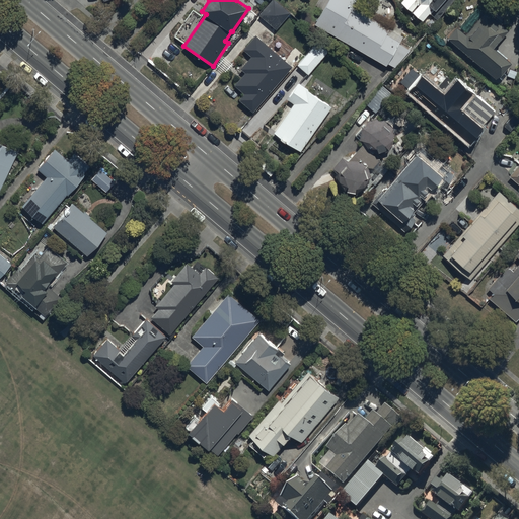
[(274,0),(271,0),(258,14),(277,29),(290,13),(274,0)]
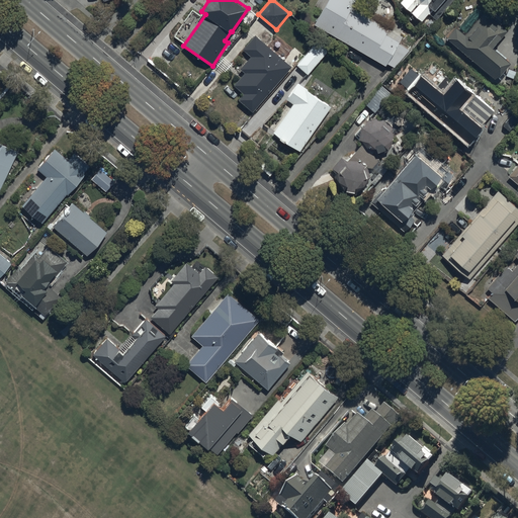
[(387,64),(395,68),(411,51),(400,44),(405,34),(354,5),(356,0),(317,0),(311,11),(318,15),(314,23),(386,66),(387,64)]
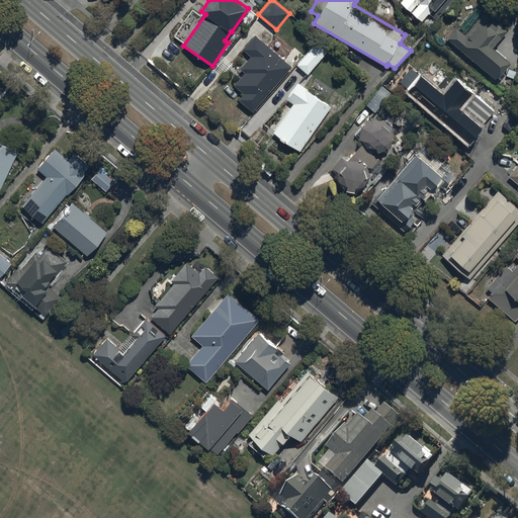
[(401,0),(400,2),(421,21),(428,13),(436,20),(453,0),(401,0)]
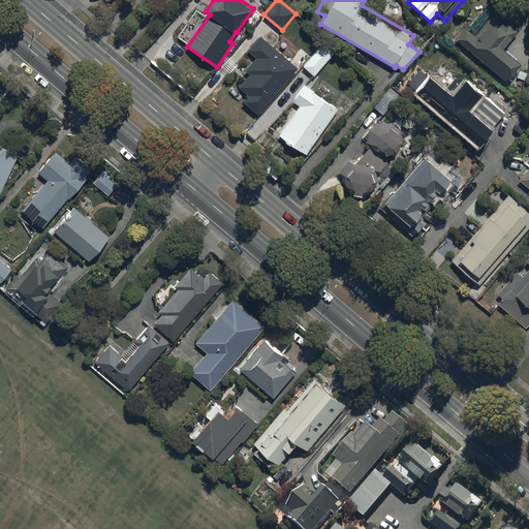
[(466,28),(457,38),(505,81),(520,63),(503,48),(518,30),(495,10),(474,35),(466,28)]
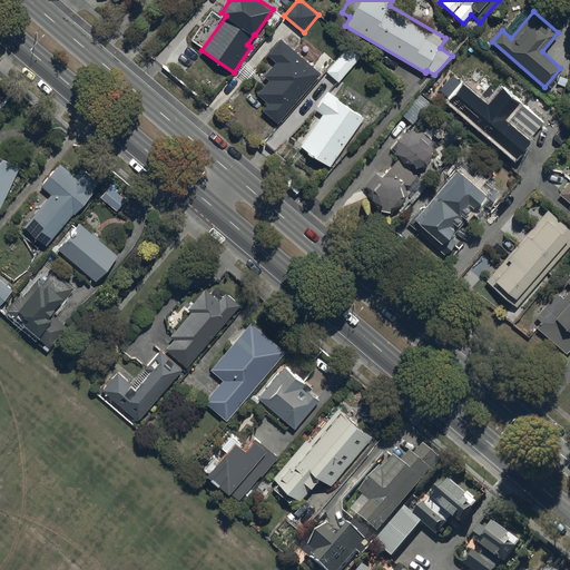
[(322,72),(281,38),(267,53),(276,61),(264,76),(269,80),(257,94),(268,102),(263,109),(279,123),(322,72)]
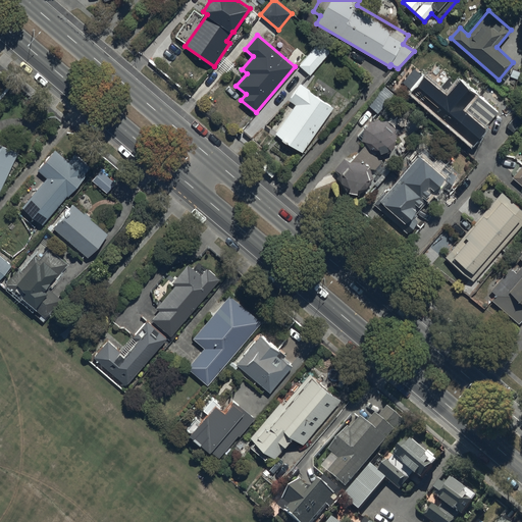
[(321,39),(299,65),(310,74),(332,49),(321,39)]
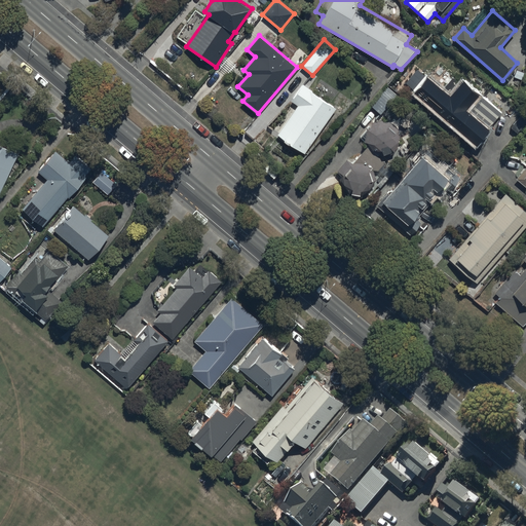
[(417,71),(404,86),(411,94),(414,90),(438,111),(433,116),(449,130),(454,125),(476,145),(503,113),(463,78),(459,82),(452,77),(443,87),(428,75),(425,78),(417,71)]
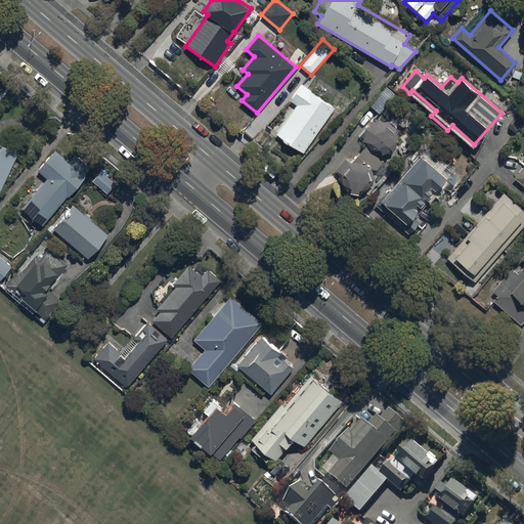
[(296,103),(276,133),(305,153),(336,107),(311,91),(311,90),(302,84),(291,99),(296,103)]
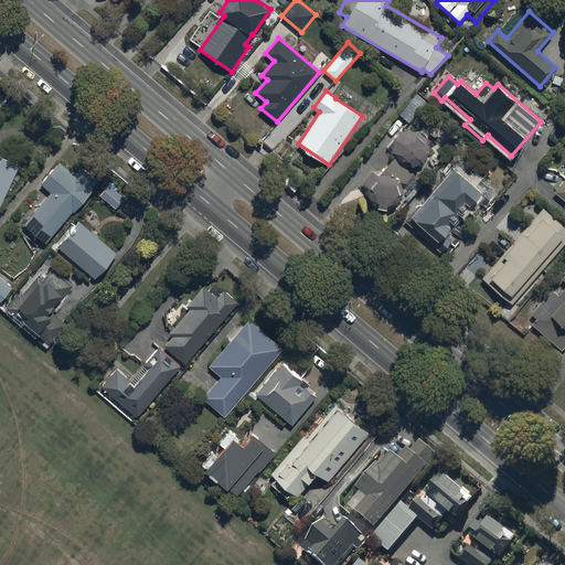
[(415,94),(398,113),(409,123),(426,104),(415,94)]
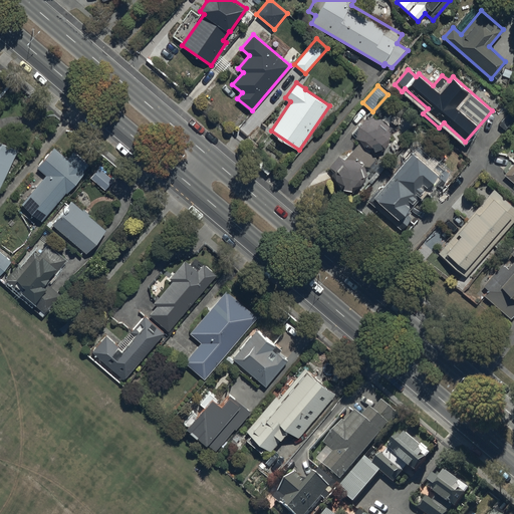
[(333,175),(333,176),(334,178),(334,179),(334,180),(335,182),(335,183),(336,184),(337,185),(338,186),(339,187),(340,188),(341,189),(342,190),(344,190),(345,191),(346,191),(348,191),(349,191),(351,191),(352,191),(353,191),(355,190),(356,190),(357,189),(358,188),(359,188),(361,187),(361,186),(362,185),(363,183),(364,182),(364,181),(365,180),(365,178),(365,177),(365,175),(365,174),(365,173),(365,171),(364,170),(364,169),(364,168),(366,166),(368,168),(377,159),(370,152),(372,150),(373,150),(375,150),(376,150),(377,150),(379,149),(380,149),(381,148),(382,147),(384,146),(386,145),(387,144),(387,143),(388,142),(389,141),(389,139),(390,138),(390,137),(390,135),(390,134),(390,132),(390,131),(390,130),(389,127),(389,126),(388,125),(387,124),(386,122),(384,121),(383,120),(382,120),(382,119),(380,118),(378,118),(377,117),(376,117),(374,117),(373,117),(371,117),(370,117),(369,117),(367,118),(366,118),(365,119),(364,120),(362,121),(361,122),(360,123),(360,124),(359,125),(358,126),(358,129),(357,130),(357,131),(357,133),(357,134),(357,136),(357,137),(357,138),(358,140),(358,141),(359,142),(360,144),(344,160),(339,155),(329,165),(335,171),(334,172),(333,174),(333,175)]
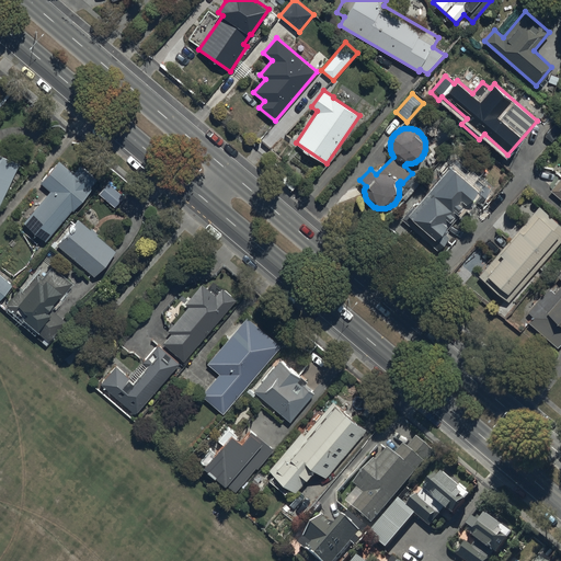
[(0,206),(1,206),(20,164),(0,153),(0,206)]
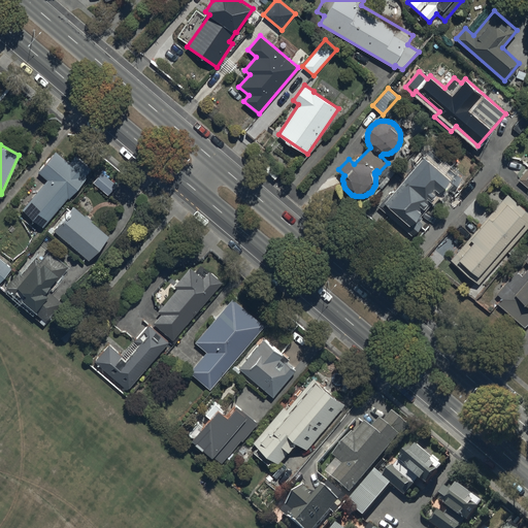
[(462,178),(428,149),(376,206),(411,236),(422,224),(420,222),(423,218),(420,216),(444,187),(451,192),(462,178)]
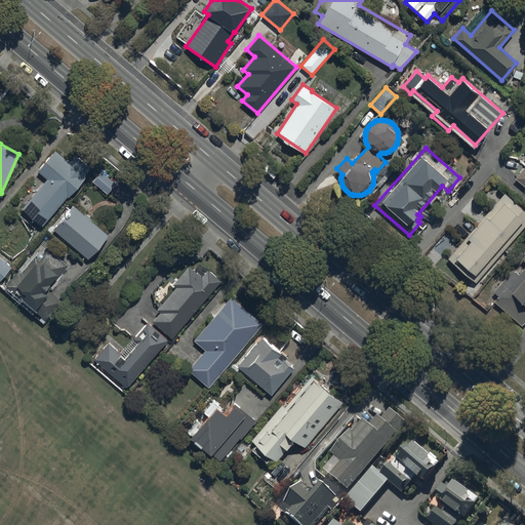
[(70,197),(86,176),(85,175),(91,167),(75,154),(70,161),(55,150),(38,171),(47,178),(23,209),(44,227),(68,196),(70,197)]
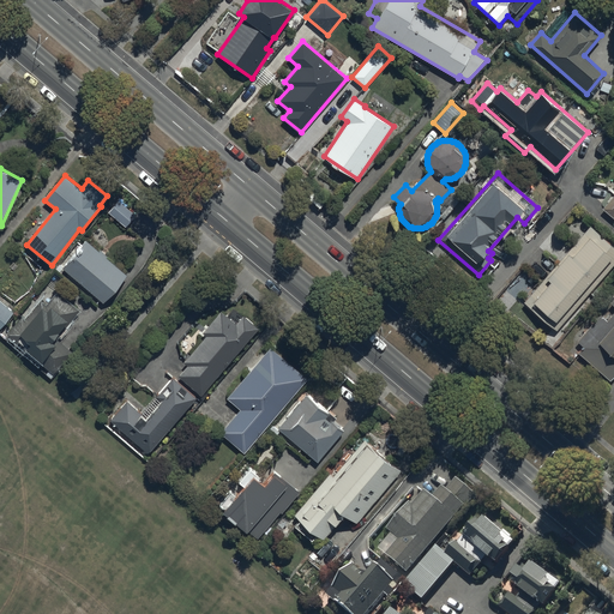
[(613,192),(601,208),(613,218),(613,192)]
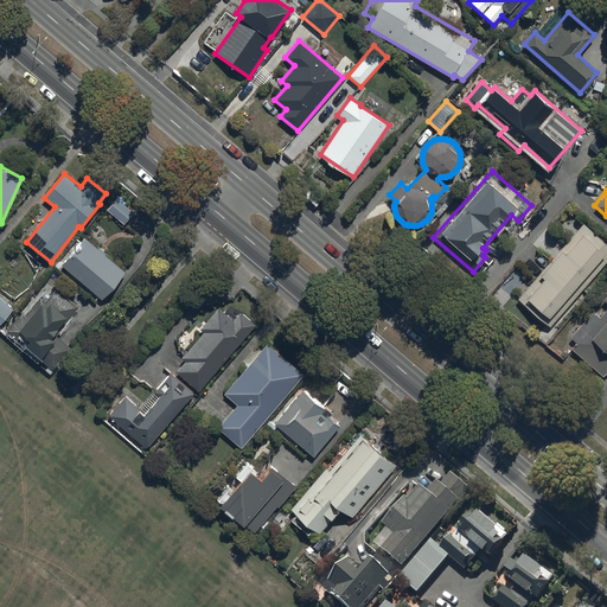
[(116,198),(107,209),(125,224),(134,213),(116,198)]
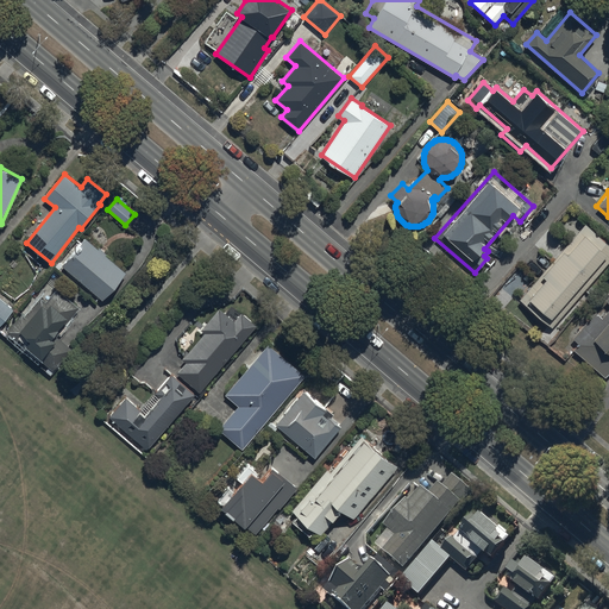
[(608,244),(586,224),(519,300),(551,327),(608,261),(608,244)]
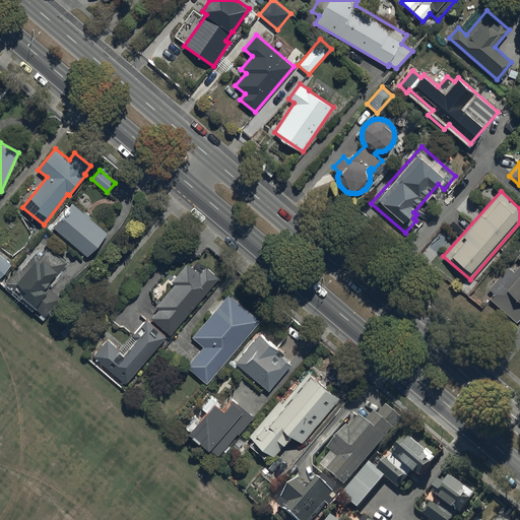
[(72,203),(53,226),(89,256),(109,233),(72,203)]
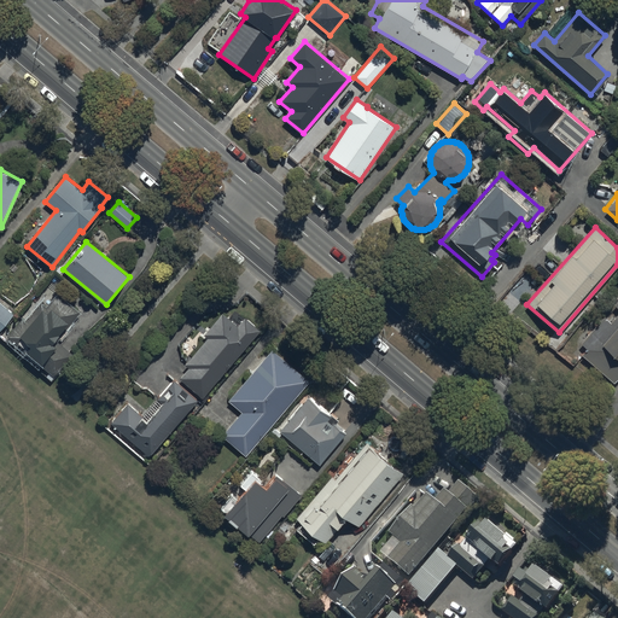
[(22,316),(6,336),(56,377),(74,355),(57,340),(81,312),(57,293),(47,305),(41,302),(25,321),(22,316)]
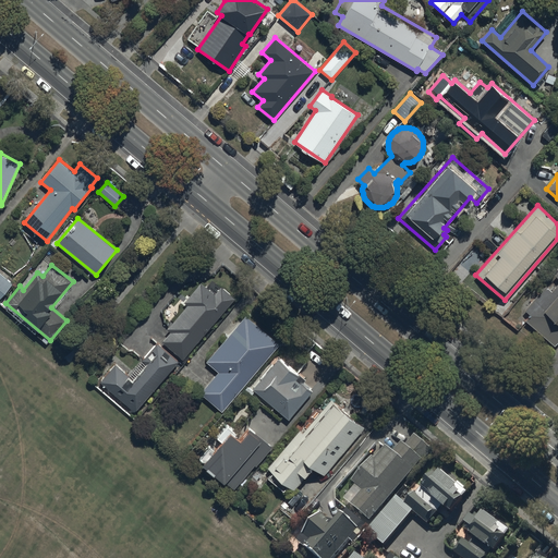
[(529,314),(524,319),(555,346),(557,341),(557,269),(554,275),(557,278),(557,281),(550,291),(545,286),(524,310),(529,314)]
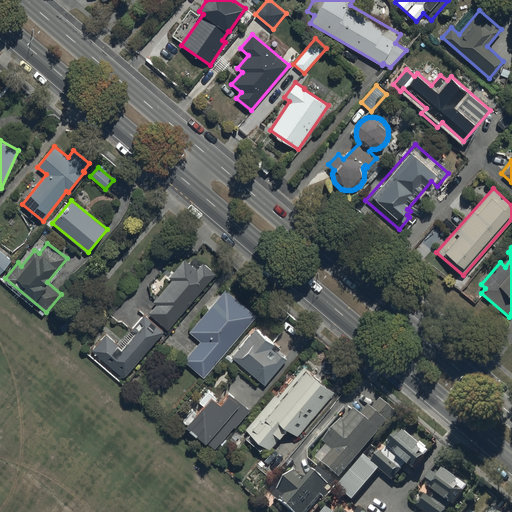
[(0,249),(0,274),(12,261),(0,249)]
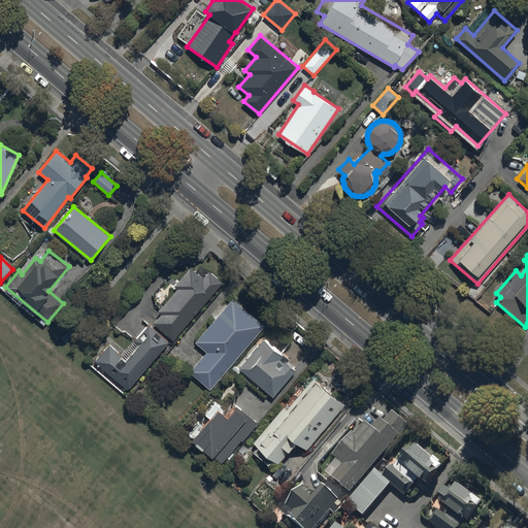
[(173,339),(223,282),(209,270),(203,277),(191,267),(174,287),(177,289),(158,311),(161,315),(154,323),(173,339)]
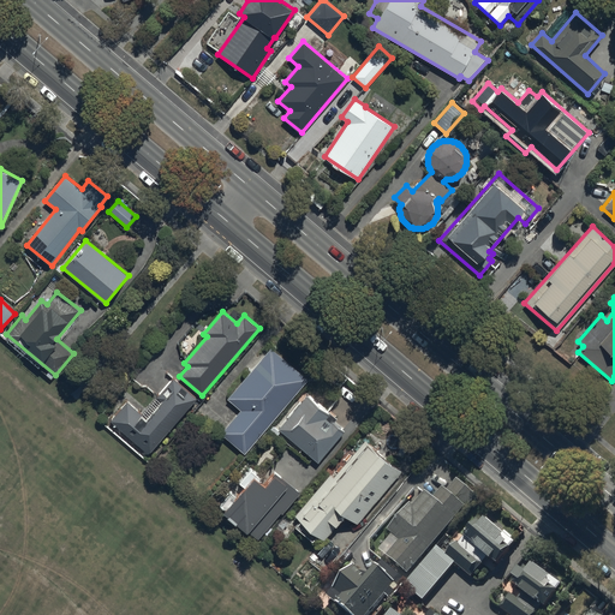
[(245,454),(308,380),(270,347),(227,399),(240,410),(221,434),(245,454)]
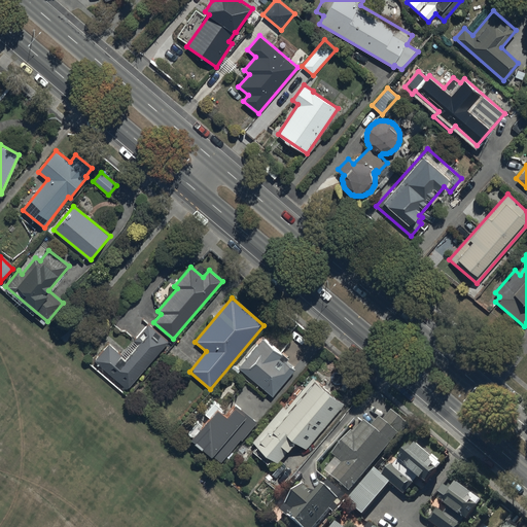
[(109,344),(95,360),(128,389),(170,341),(148,322),(120,354),(109,344)]
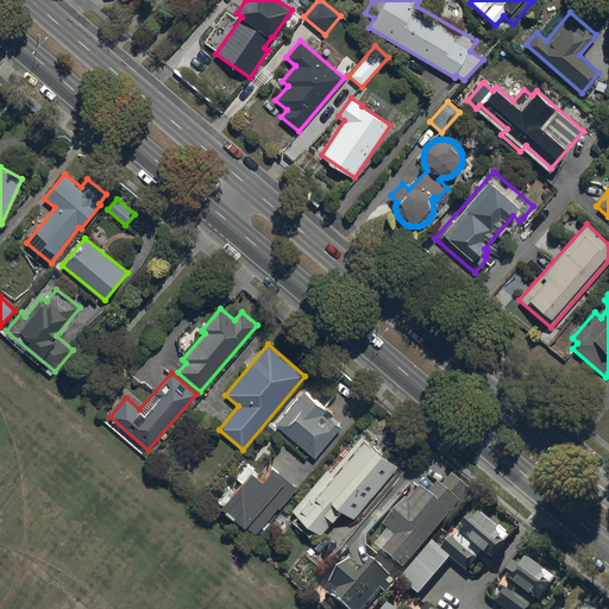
[(303,389),(275,424),(316,459),(343,427),(332,418),(334,415),(303,389)]
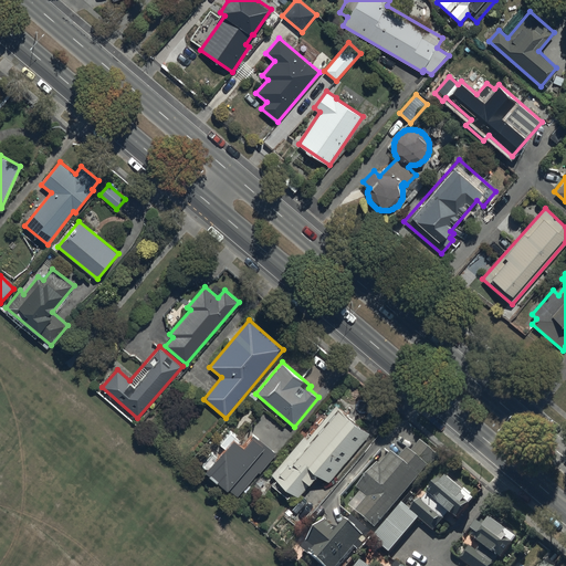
[(329,482),(370,433),(336,405),(307,439),(304,436),(271,474),(276,479),(272,484),(289,499),(294,492),(300,498),(320,473),(329,482)]
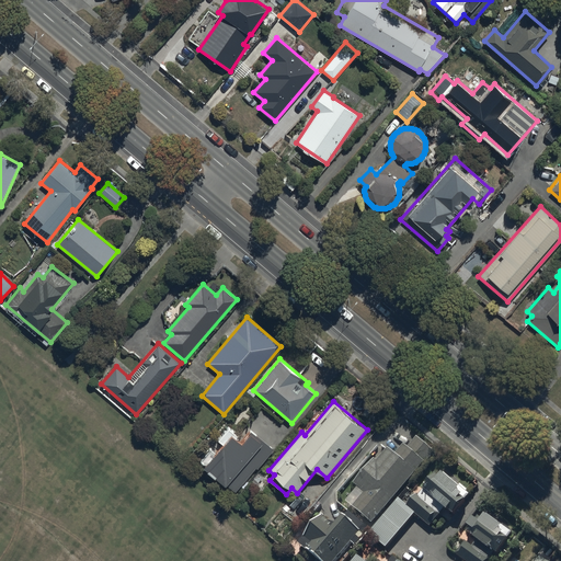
[(205,464),(203,466),(236,493),(256,468),(259,470),(275,449),(251,430),(241,441),(240,439),(241,438),(227,427),(217,439),(224,445),(217,453),(209,447),(199,458),(205,464)]
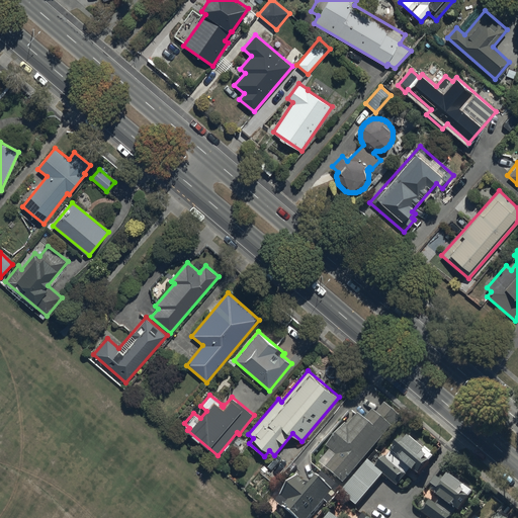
[(337,457),(326,471),(345,487),(402,419),(385,406),(377,416),(372,413),(365,422),(359,417),(349,429),(346,426),(327,449),(337,457)]
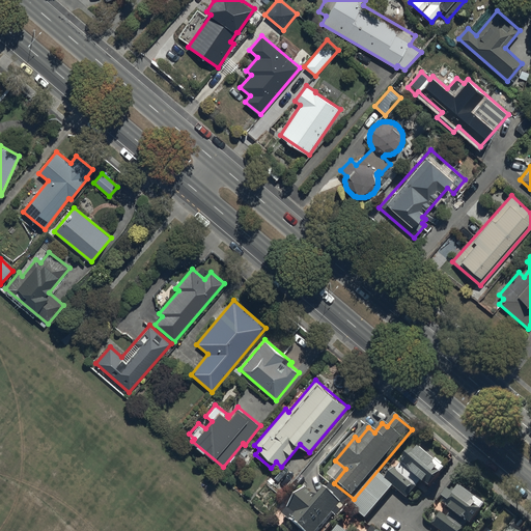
[(420,449),(415,455),(413,453),(397,471),(396,470),(386,481),(378,474),(350,506),(365,521),(393,488),(407,501),(420,486),(423,488),(426,486),(430,490),(442,476),(439,474),(443,469),(420,449)]
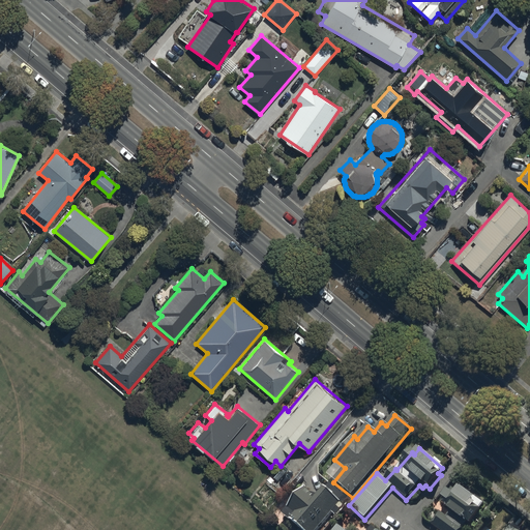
[(331,486),(319,500),(304,489),(282,516),(299,529),(319,529),(332,516),(335,518),(349,501),(331,486)]
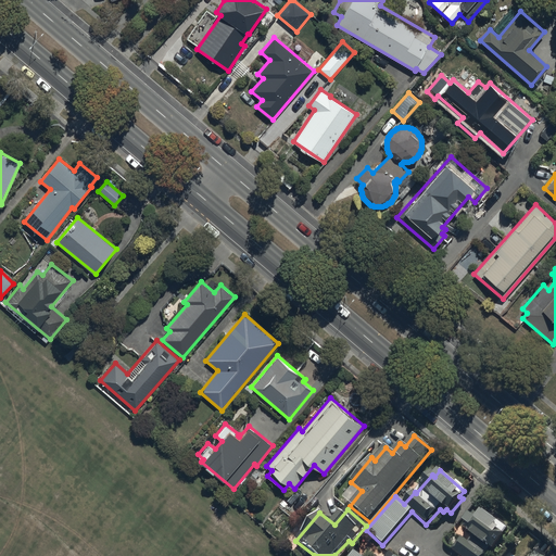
[(485,555),(490,551),(494,554),(505,539),(503,538),(508,529),(483,510),(479,517),(476,515),(472,519),(469,517),(463,526),(466,529),(464,531),(471,536),(470,538),(471,540),(469,543),(460,538),(452,551),(458,555),(485,555)]
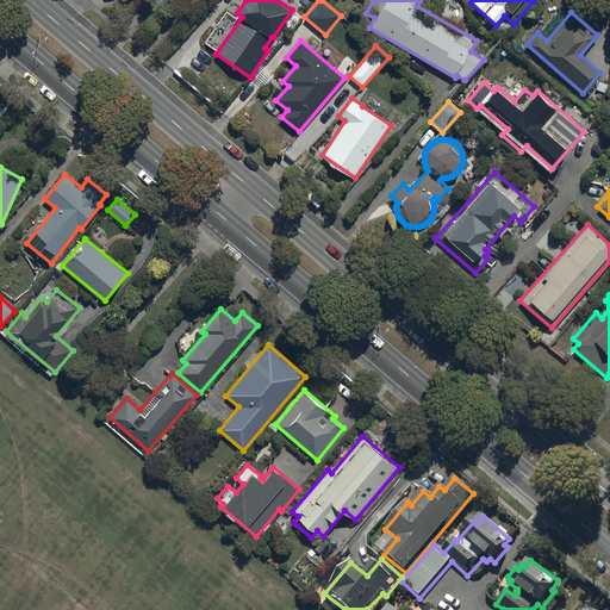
All buildings are outlined.
